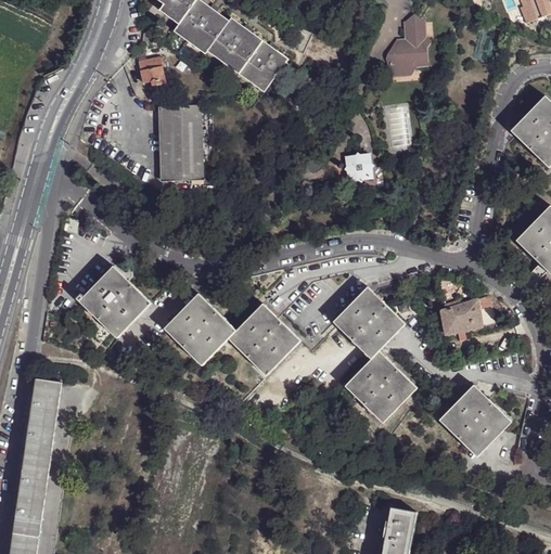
[(158,0),(165,4),(173,10),(167,15),(179,24),(174,30),(206,53),(212,47),(268,88),(290,60),(232,18),(230,21),(200,0),(158,0)]
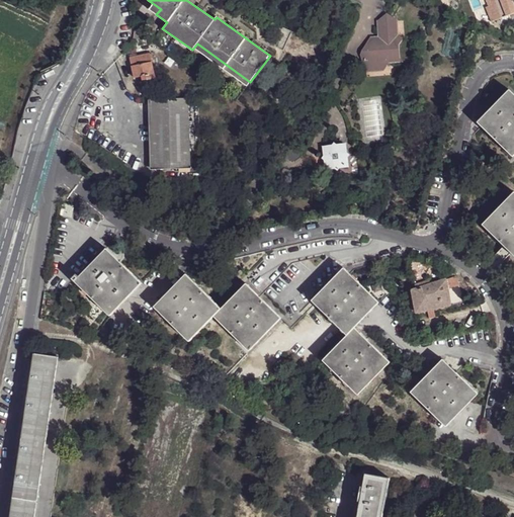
[(513,6),(511,0),(490,0),(491,3),(488,4),(494,20),(513,11),(513,6)]
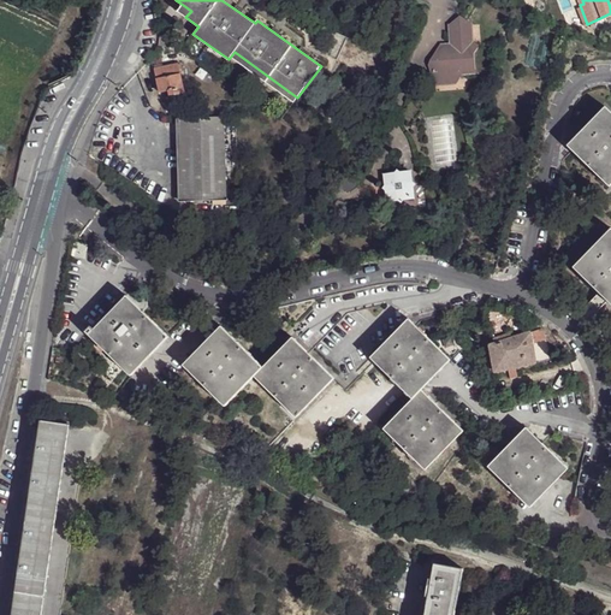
[(585,25),(587,24),(580,5),(576,7),(585,25)]
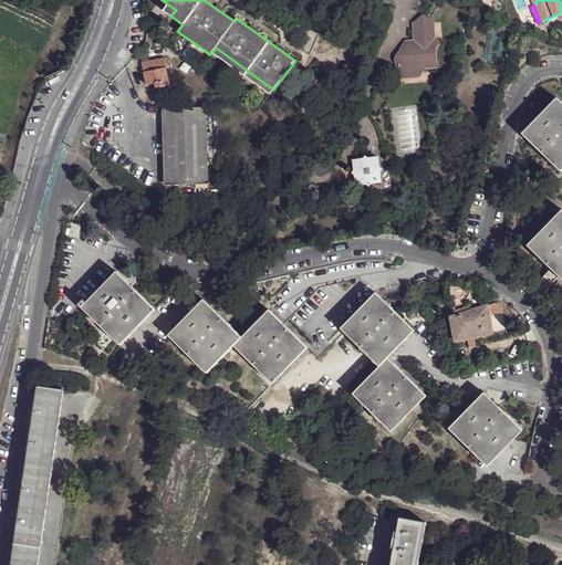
[(417,20),(413,23),(414,40),(407,43),(399,54),(397,55),(398,60),(396,63),(399,75),(416,74),(424,63),(423,59),(434,58),(433,46),(436,43),(433,41),(430,24),(425,19),(417,20)]
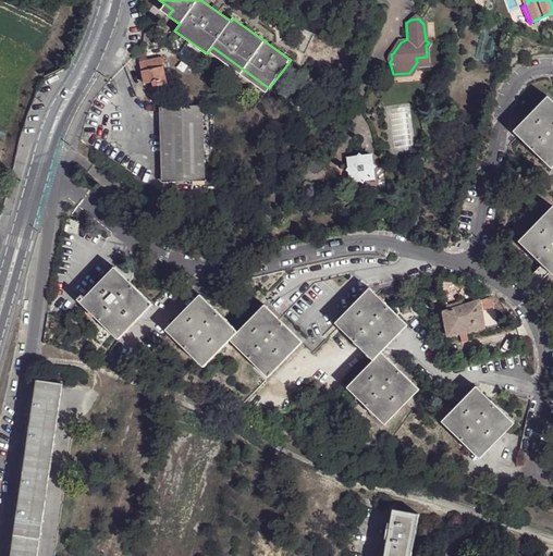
[(166,84),(164,78),(161,63),(163,62),(162,58),(160,59),(160,57),(137,62),(143,84),(151,82),(152,86),(158,86),(166,84)]
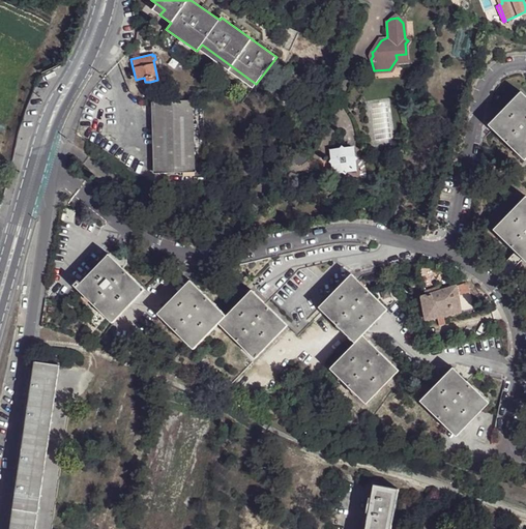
[(525,157),(525,97),(520,92),(487,124),(523,160),(525,157)]
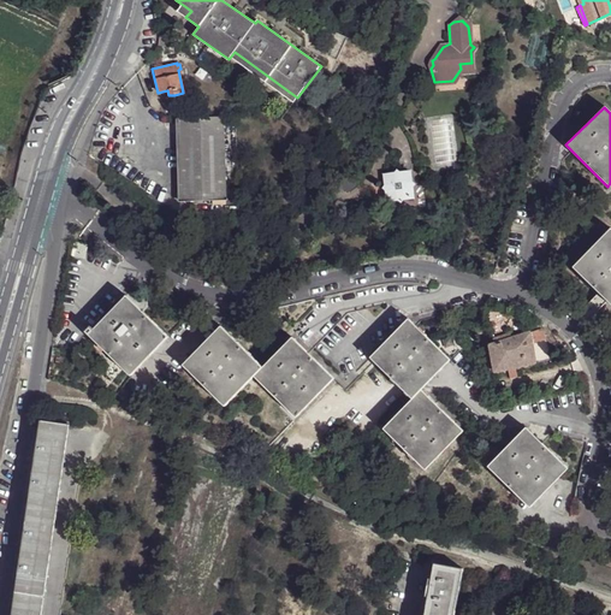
[(176,119),(179,201),(224,199),(223,119),(176,119)]
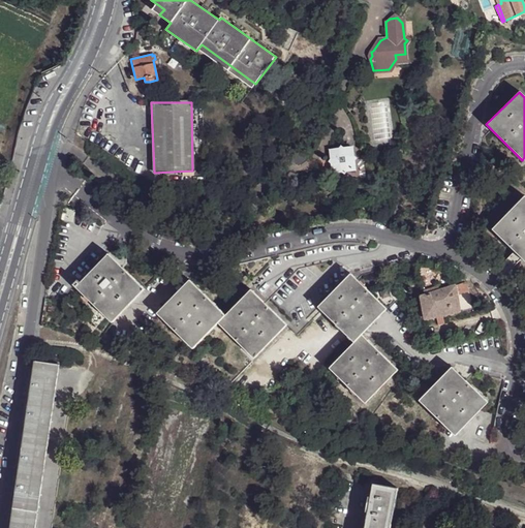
[(304,150),(298,146),(287,155),(297,165),(310,153),(304,150)]
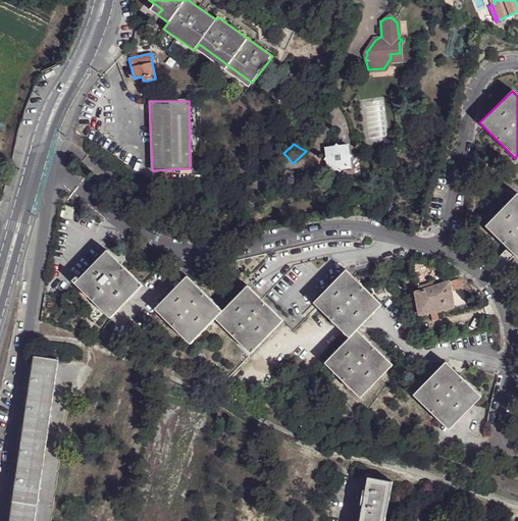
[(339,168),(342,167),(346,167),(346,160),(349,156),(345,153),(344,147),(337,147),(332,144),(327,149),(323,149),(323,155),(321,157),(324,162),(325,169),(331,169),(335,171),(339,168)]
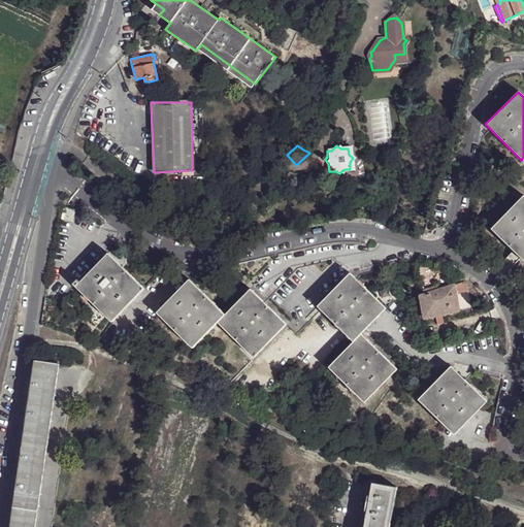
[(523,196),(491,229),(514,252),(520,259),(523,262),(523,196)]
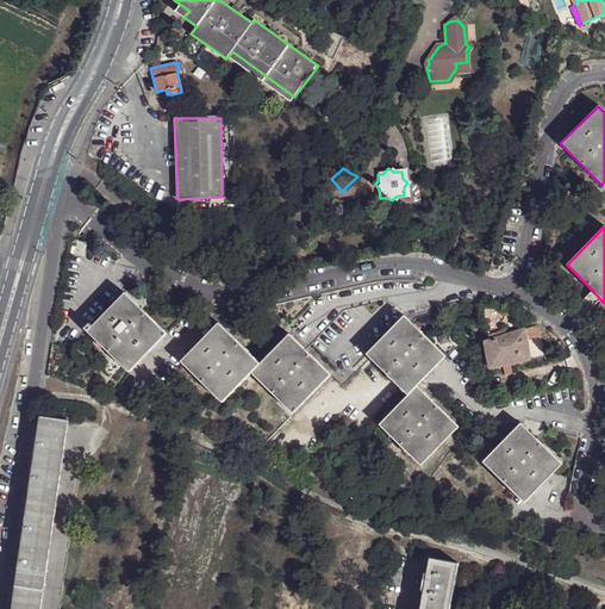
[(69,253),(81,254),(82,242),(72,240),(69,253)]
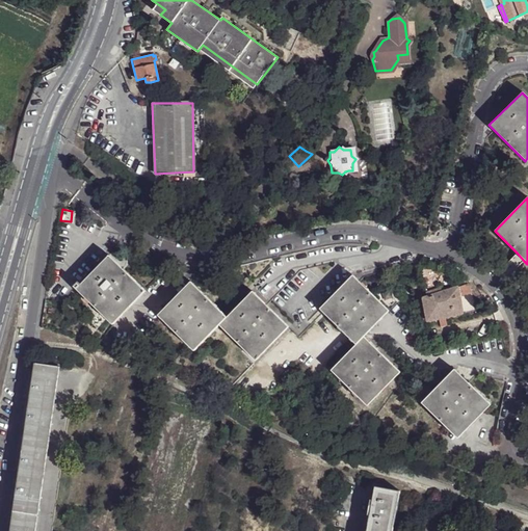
[(79,283),(75,288),(110,323),(143,290),(107,255),(79,283)]
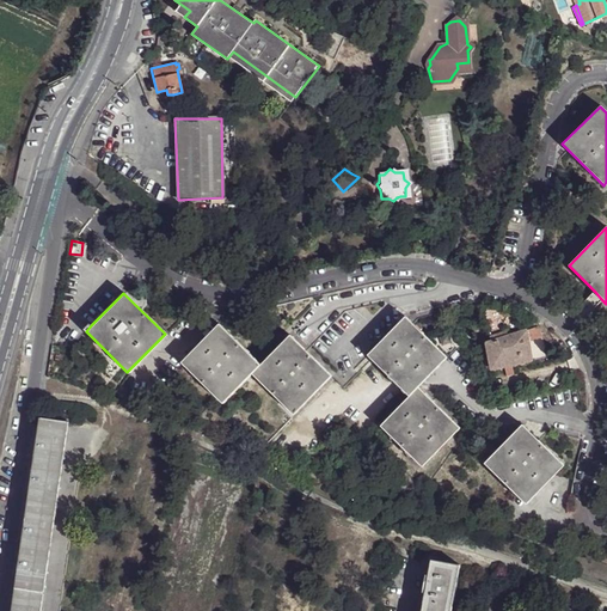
[(408,393),(415,385),(445,355),(402,313),(365,353),(408,393)]
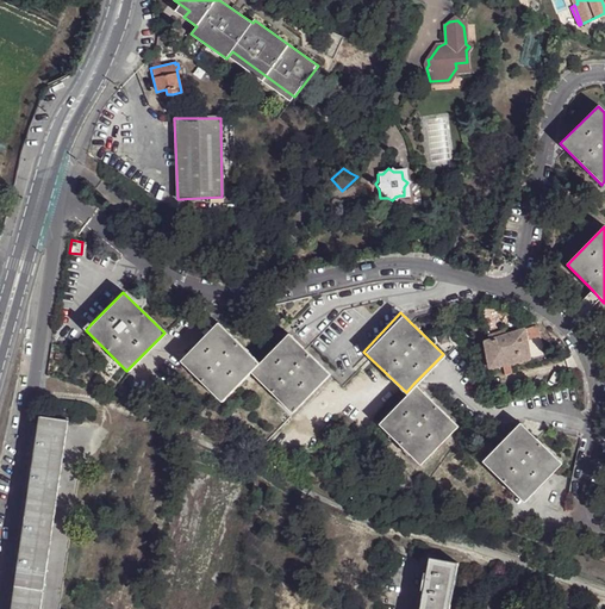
[(219,401),(248,371),(257,362),(216,322),(179,360),(219,401)]
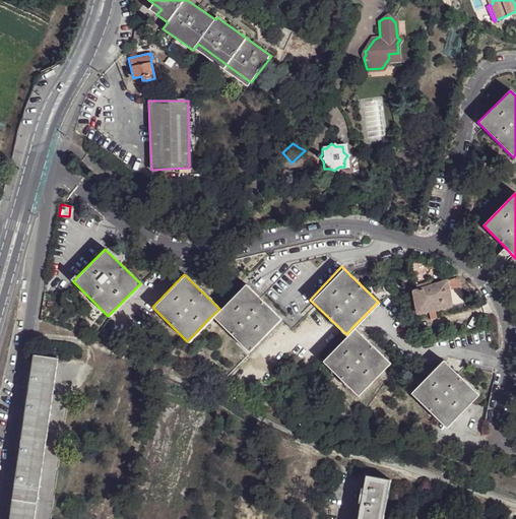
[(457,277),(447,280),(449,290),(460,286),(457,277)]
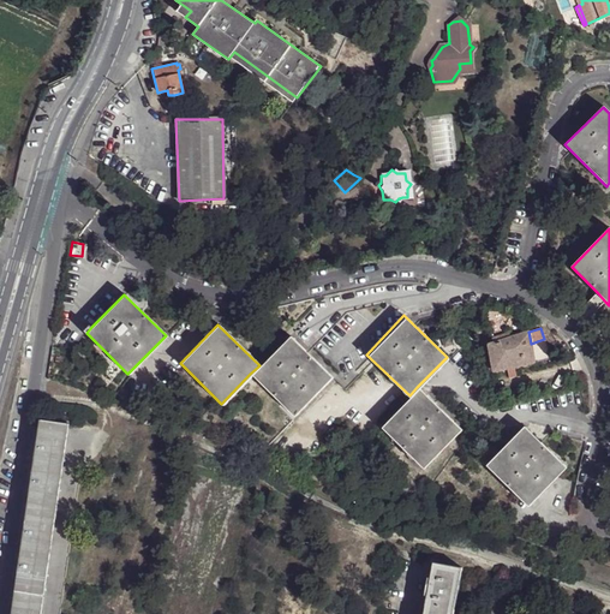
[(491,337),(494,343),(509,338),(507,331),(491,337)]
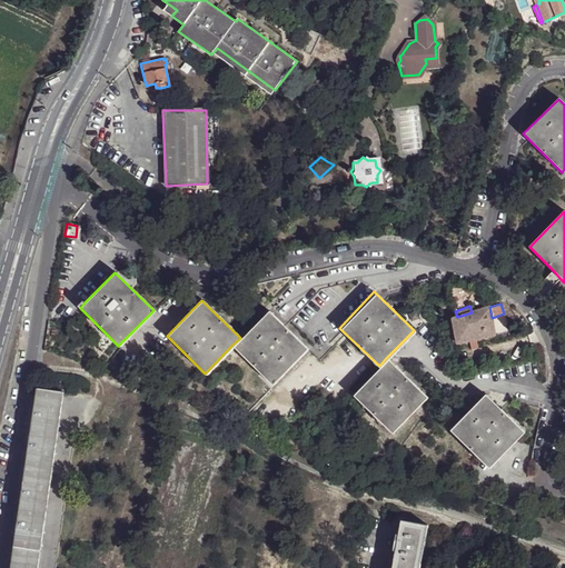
[(472,312),(457,317),(452,319),(456,344),(494,336),(492,318),(489,307),(472,312)]
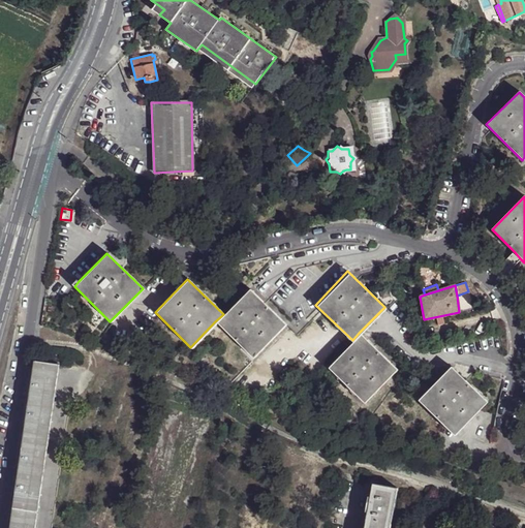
[(223,314),(215,321),(251,356),(284,322),(249,287),(223,314)]
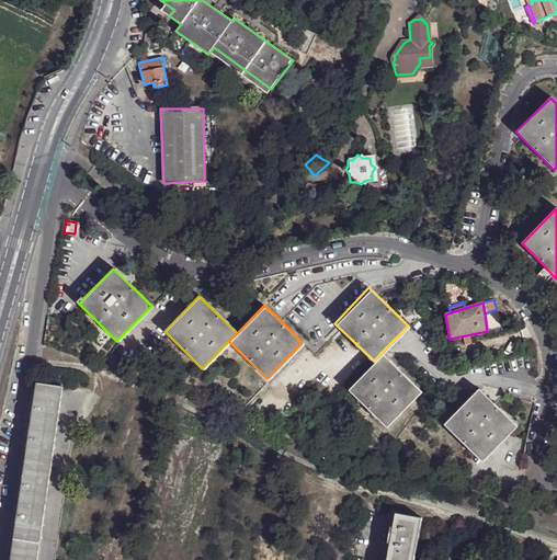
[(420,391),(381,353),(374,361),(345,389),(360,401),(385,426),(420,391)]
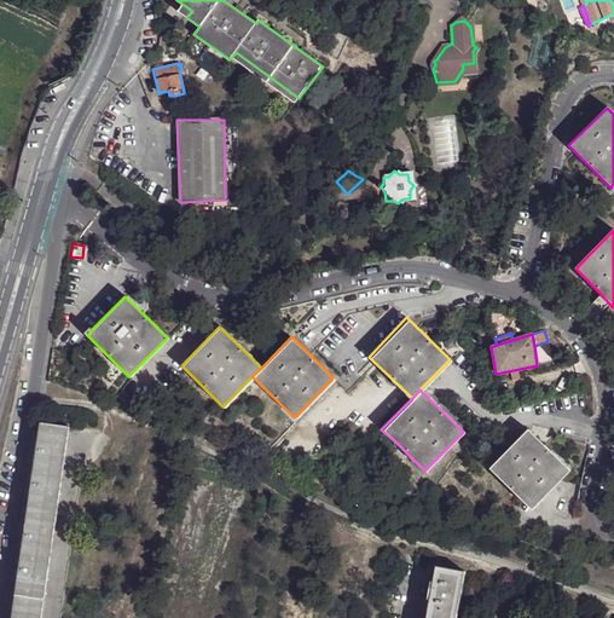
[(38,617),(67,428),(40,423),(11,617),(38,617)]
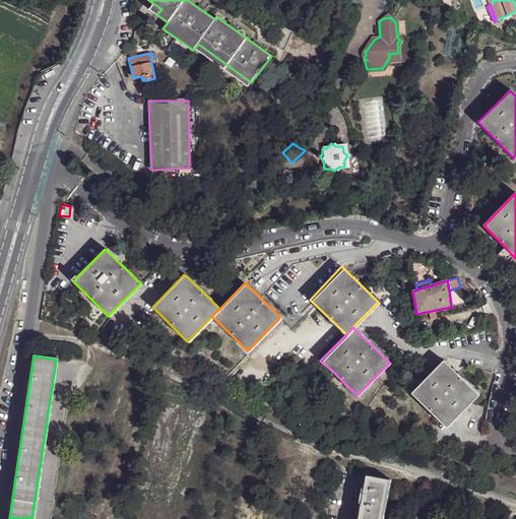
[(409,393),(445,428),(476,395),(442,361),(409,393)]
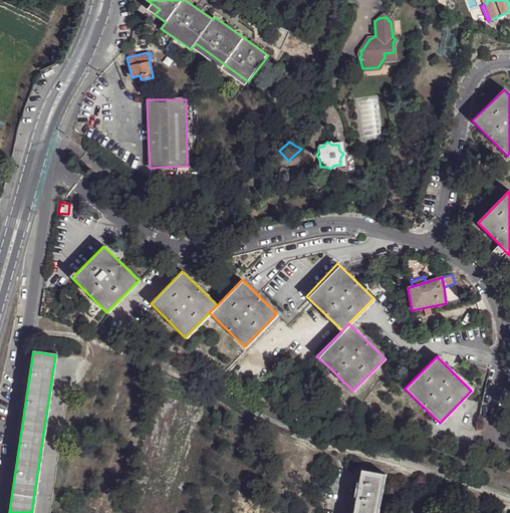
[(349,512),(374,512),(381,474),(357,469),(349,512)]
